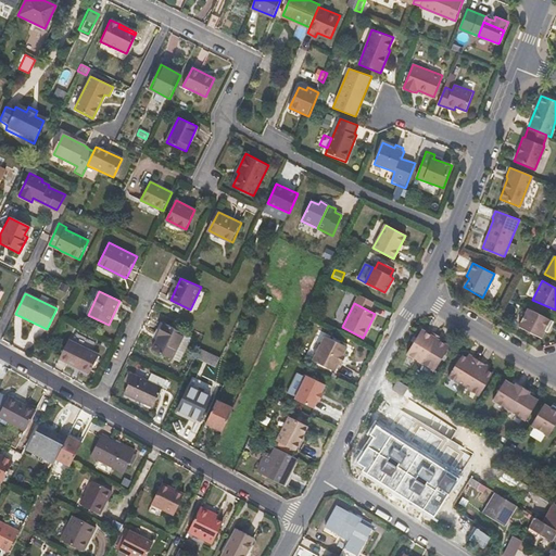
[(540,338),(543,331),(547,333),(553,321),(527,308),(518,327),(540,338)]
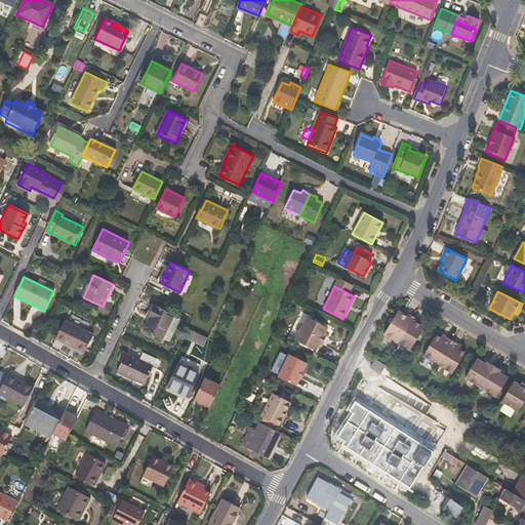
[(182,318),(174,315),(175,313),(156,303),(149,315),(152,316),(146,328),(164,337),(164,336),(170,340),(182,318)]
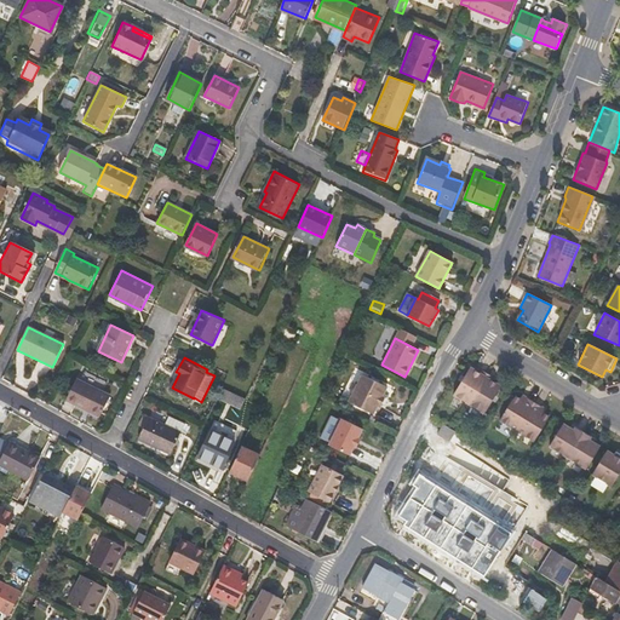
[(469,405),(483,380),(487,373),(478,368),(476,372),(470,367),(452,395),(469,405)]
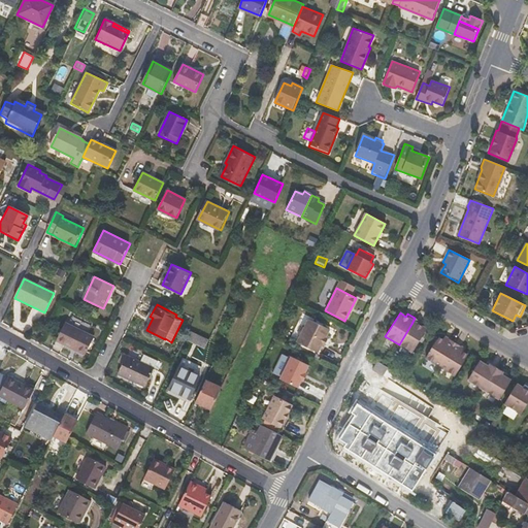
[(420,325),(422,322),(415,318),(411,324),(399,344),(411,353),(426,328),(420,325)]
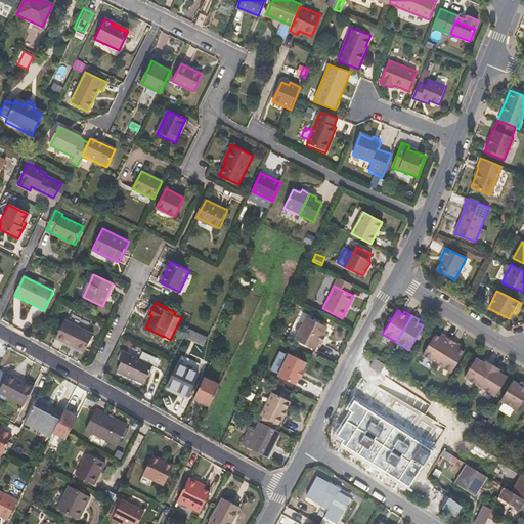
[(322,336),(326,328),(306,316),(294,340),(314,350),(319,342),(321,342),(323,337),(322,336)]
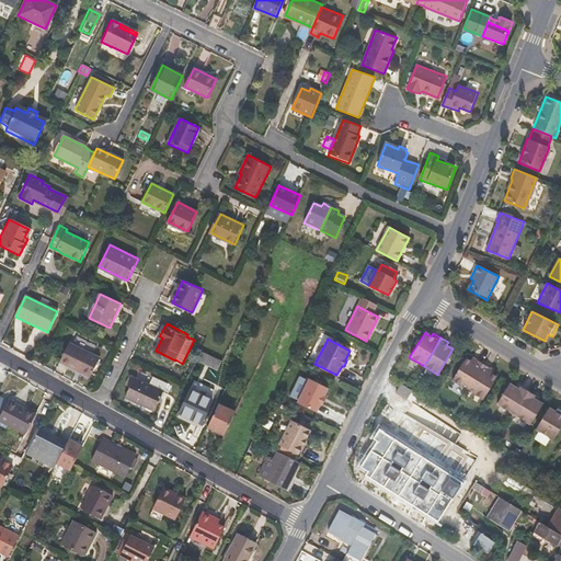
[(90,377),(99,357),(69,343),(60,362),(90,377)]
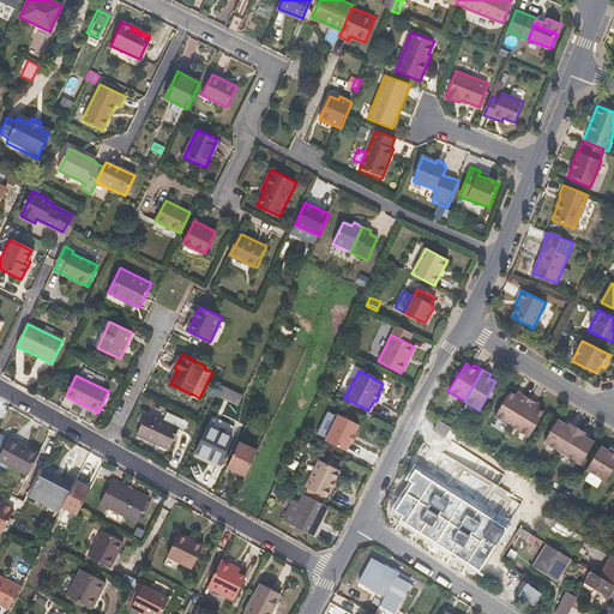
[(239,407),(244,396),(220,385),(215,395),(239,407)]
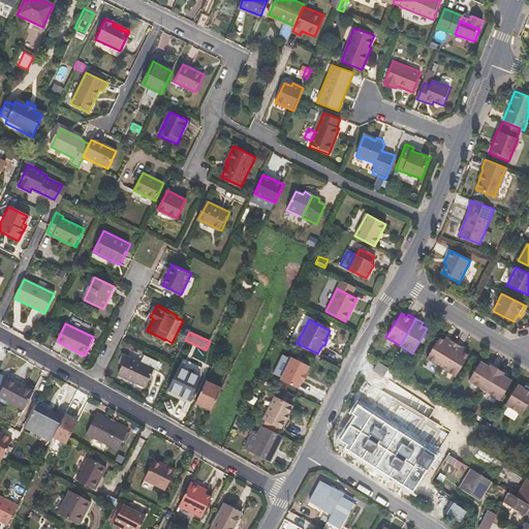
[(444,337),(442,340),(438,338),(425,360),(440,368),(456,343),(448,339),(444,337)]
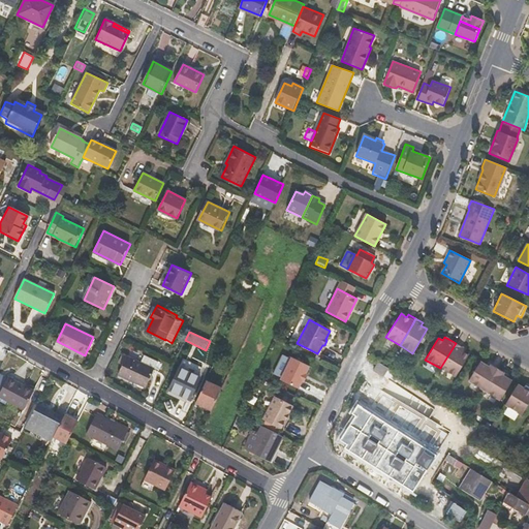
[(464,353),(466,349),(462,347),(456,343),(440,368),(456,377),(468,355),(464,353)]
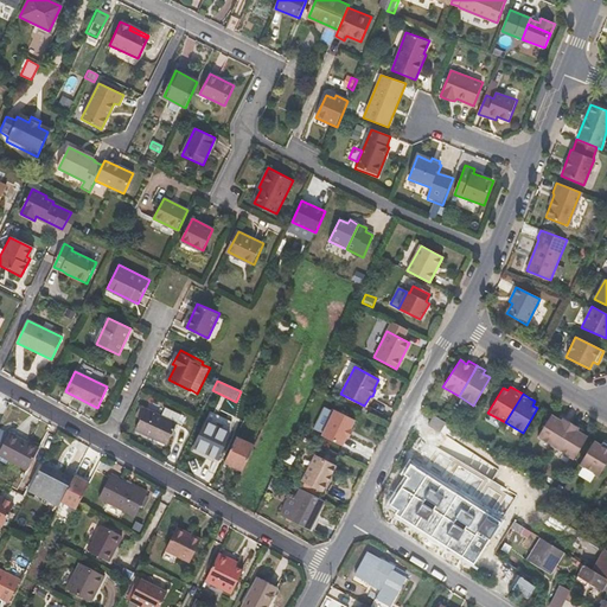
[(168,442),(179,421),(178,420),(181,411),(167,404),(163,413),(148,406),(136,427),(168,442)]
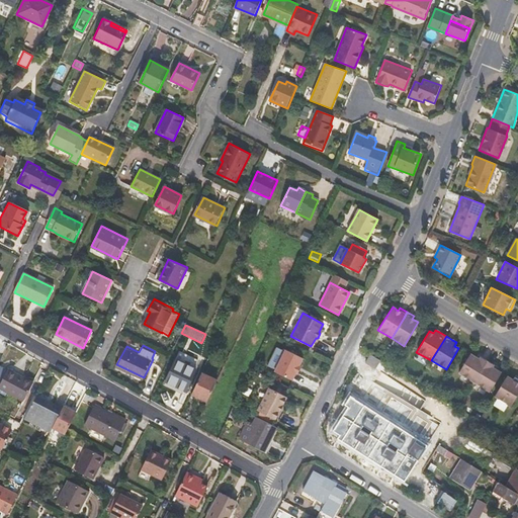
[(296,373),(300,366),(298,365),(301,359),(284,351),(274,372),(291,380),(294,373),(296,373)]
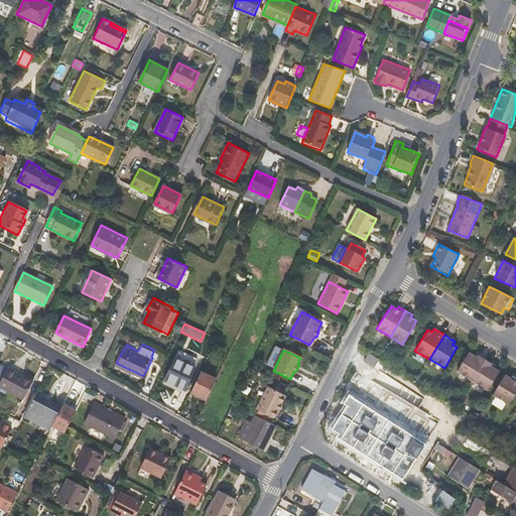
[(374,367),(377,362),(379,359),(377,359),(369,353),(364,361),(374,367)]
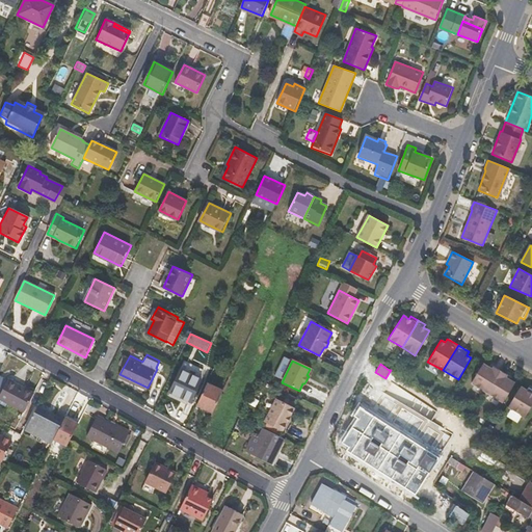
[(501,370),(494,367),(490,365),(488,368),(482,364),(471,383),(487,393),(501,370)]
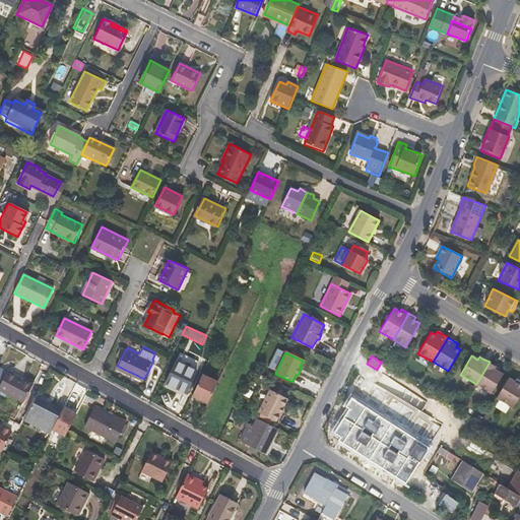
[(186,393),(197,371),(175,362),(165,383),(186,393)]
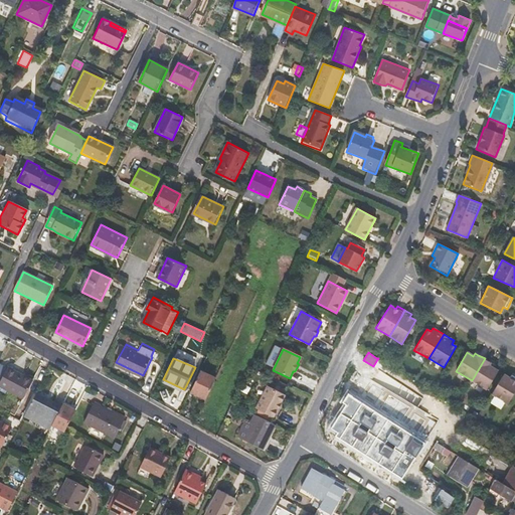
[(487,389),(498,371),(493,367),(494,364),(485,358),(472,380),(487,389)]
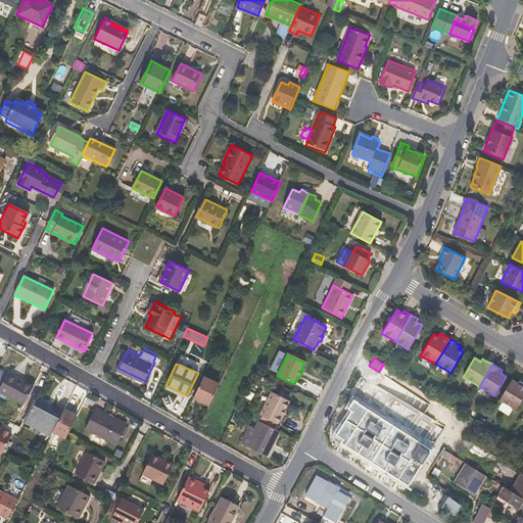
[(8,374),(0,388),(0,398),(2,400),(6,391),(14,378),(8,374)]
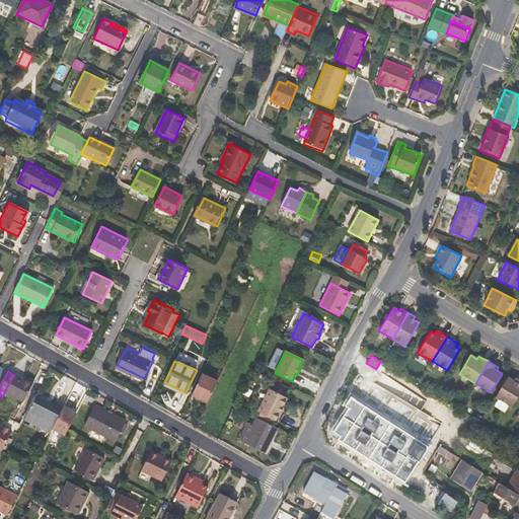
[(208,401),(217,381),(203,374),(193,394),(208,401)]
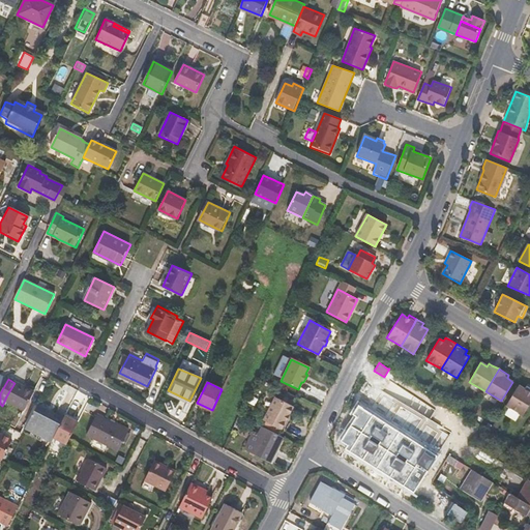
[(23,411),(33,392),(15,383),(6,396),(2,406),(4,406),(7,402),(23,411)]
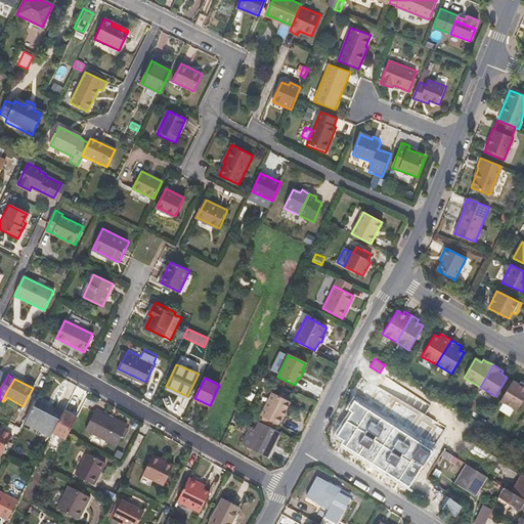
[(369,380),(368,381),(361,393),(372,398),(403,419),(398,426),(354,398),(348,406),(352,408),(337,433),(344,437),(341,442),(408,486),(411,481),(445,427),(369,380)]
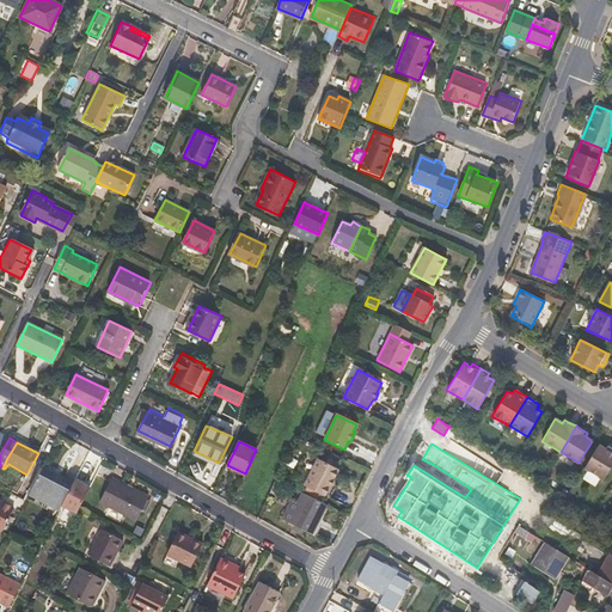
[(604,479),(611,465),(611,447),(609,446),(606,450),(599,445),(585,469),(604,479)]
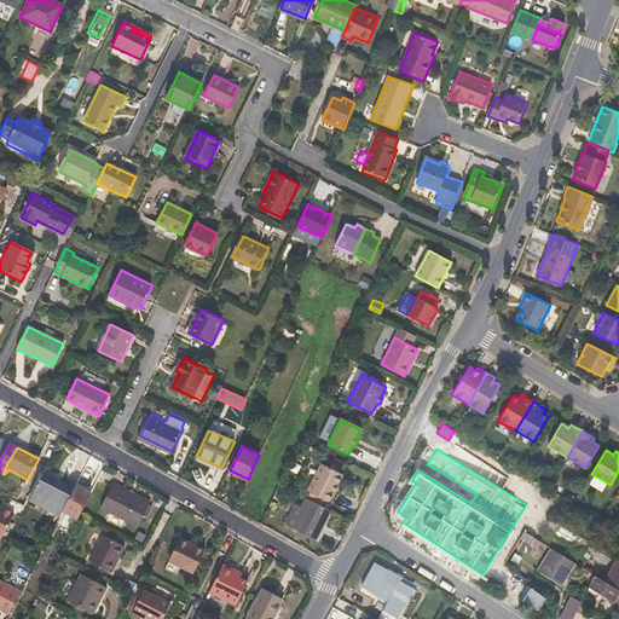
[(330,490),(334,482),(336,484),(342,474),(323,466),(310,492),(328,502),(333,492),(330,490)]
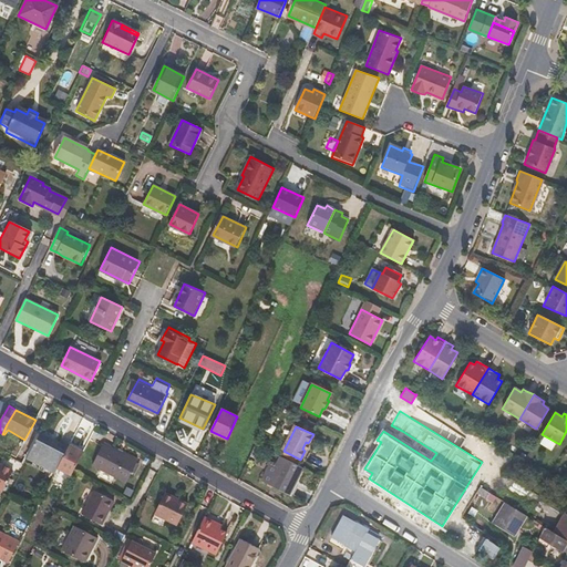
[(57,468),(66,450),(39,434),(28,457),(55,472),(57,468)]
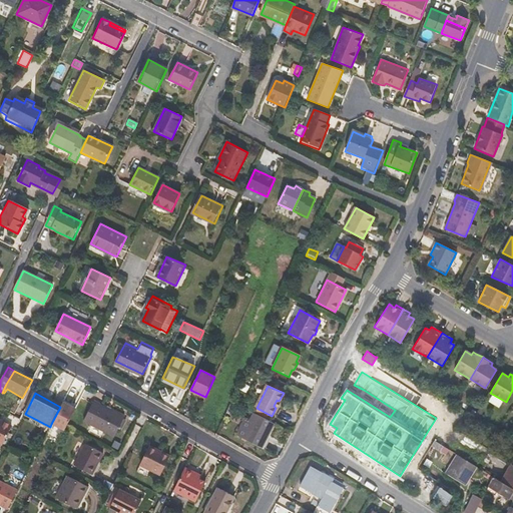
[(115,437),(125,418),(95,402),(85,421),(115,437)]
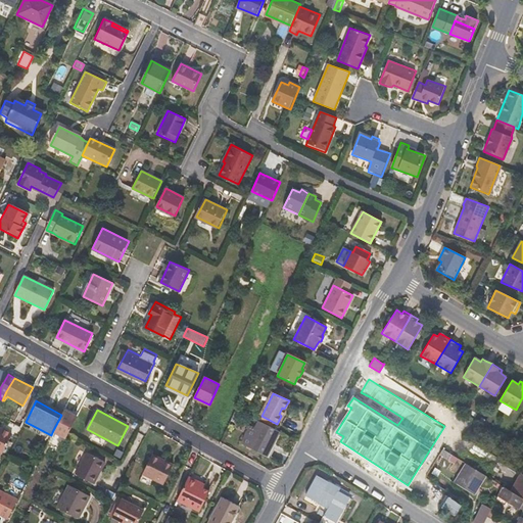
[(66,439),(77,419),(63,411),(61,415),(52,432),(66,439)]
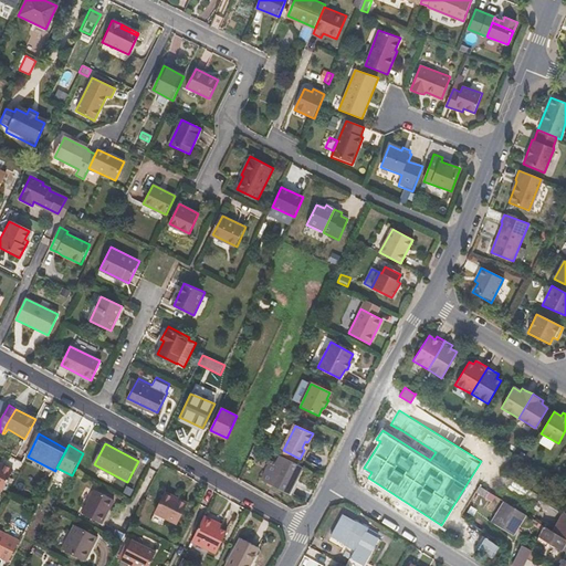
[(285,495),(301,467),(280,456),(275,464),(269,461),(259,482),(285,495)]
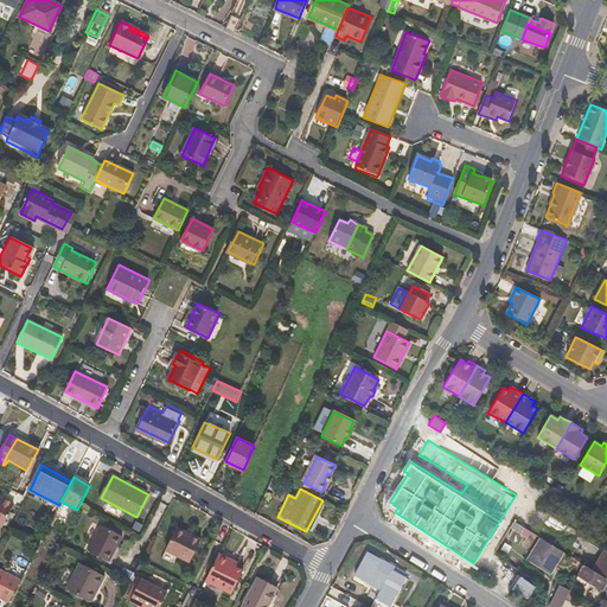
[(0,525),(2,526),(13,506),(0,499),(0,525)]
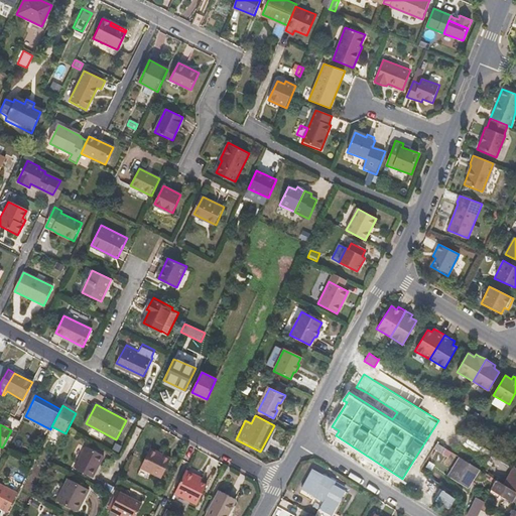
[(441,453),(444,447),(435,442),(433,446),(441,453)]
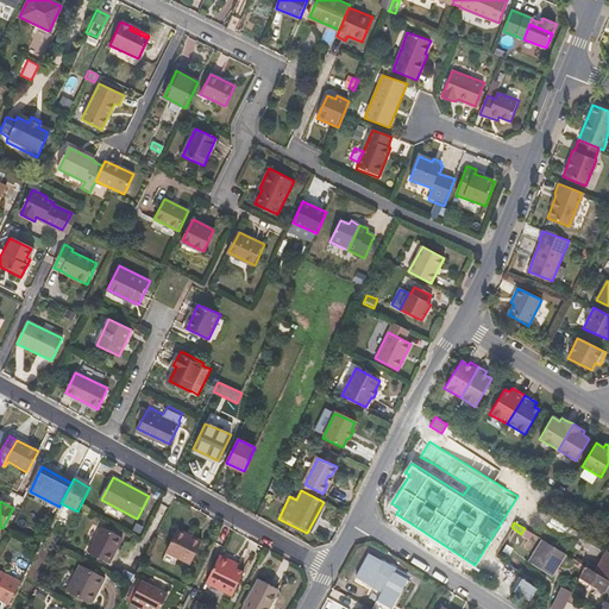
[(110,564),(123,538),(101,527),(88,552),(110,564)]
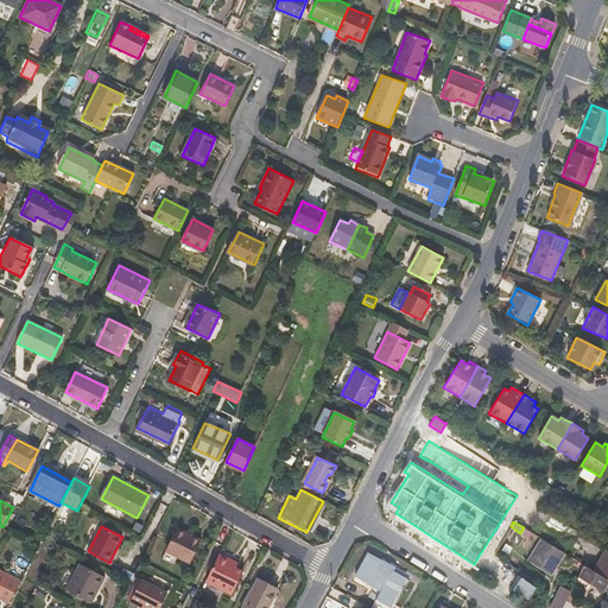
[(191,564),(203,540),(194,536),(192,537),(189,536),(189,533),(179,527),(168,551),(191,564)]
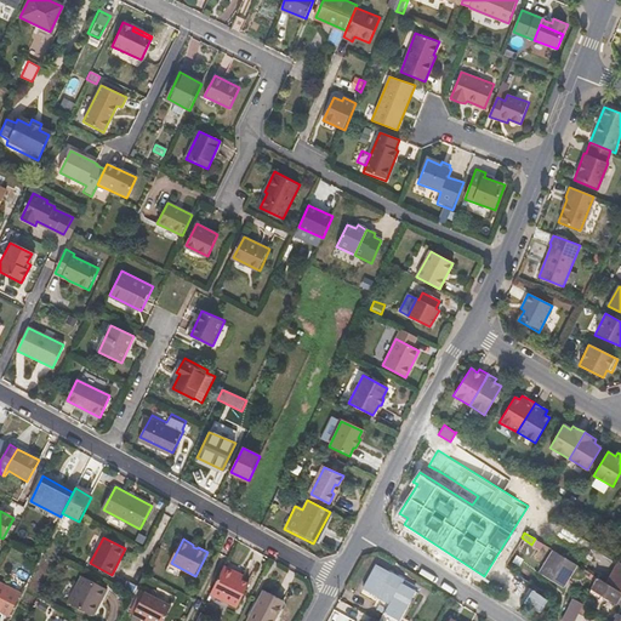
[(591,548),(580,567),(596,576),(604,581),(620,592),(620,590),(620,564),(616,562),(615,563),(591,548)]
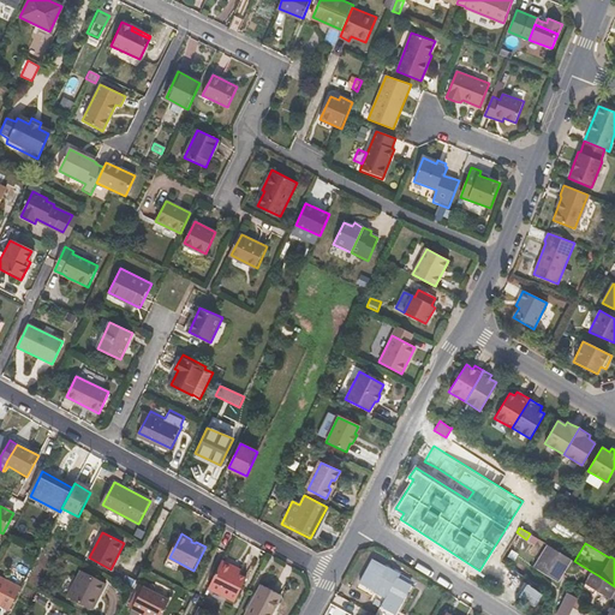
[(556,580),(569,557),(548,544),(533,567),(556,580)]
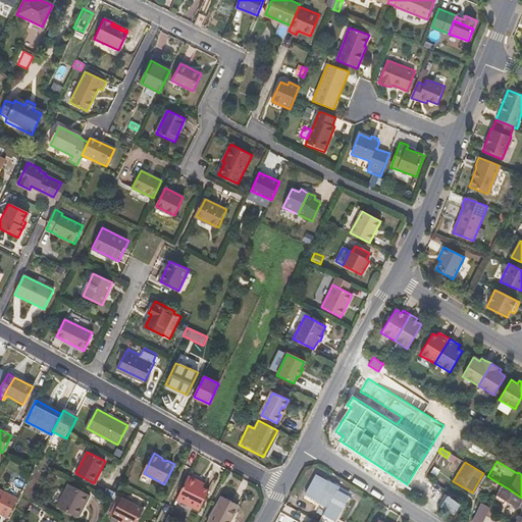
[(199,509),(209,489),(204,486),(205,483),(190,475),(178,497),(199,509)]
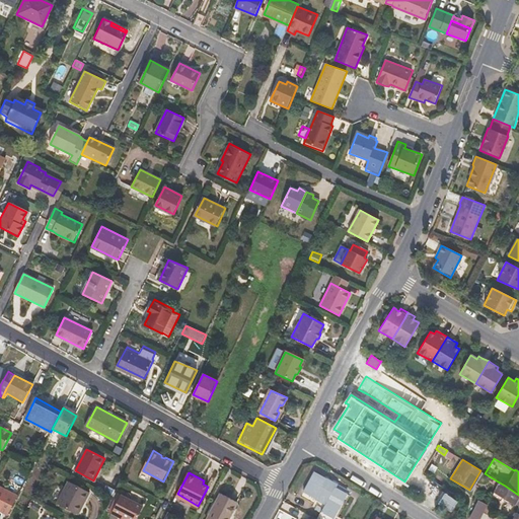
[(346,493),(335,488),(337,485),(314,472),(304,492),(326,504),(317,518),(336,518),(332,518),(346,493)]
